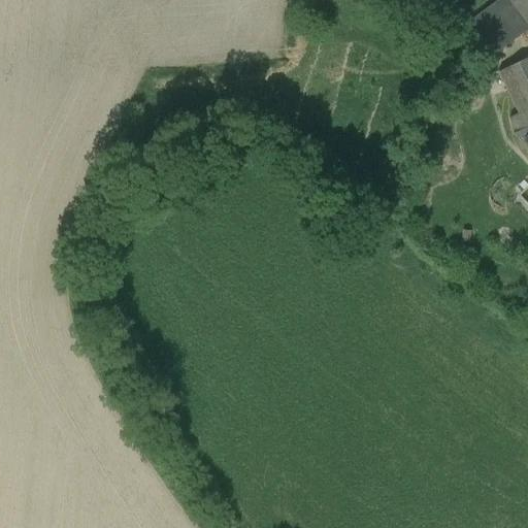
[(508,0),(504,0),(474,23),(494,48),(527,25),(508,0)]
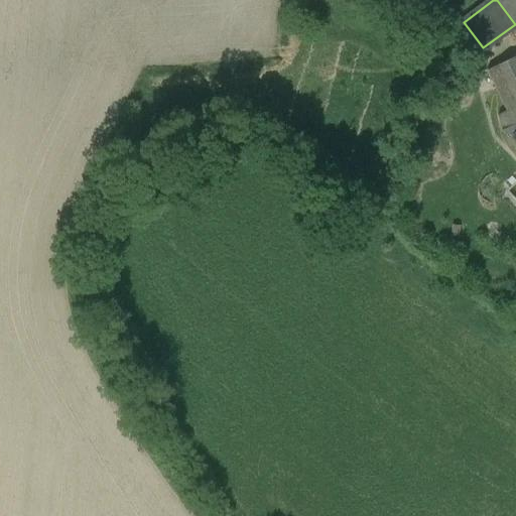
[(515,0),(497,0),(515,24),(515,0)]
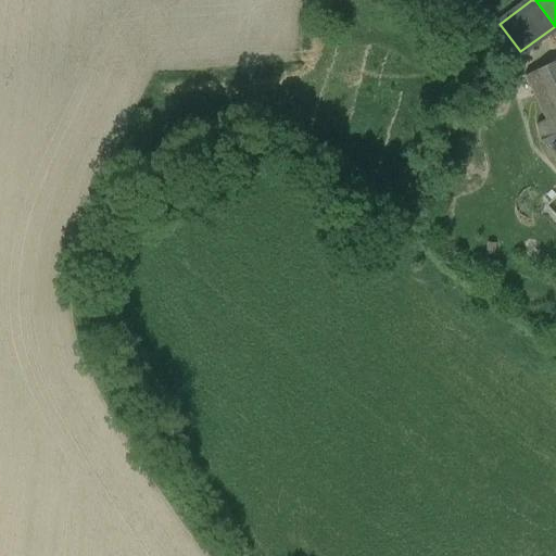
[(555,63),(555,61),(525,75),(533,95),(555,84),(555,63)]
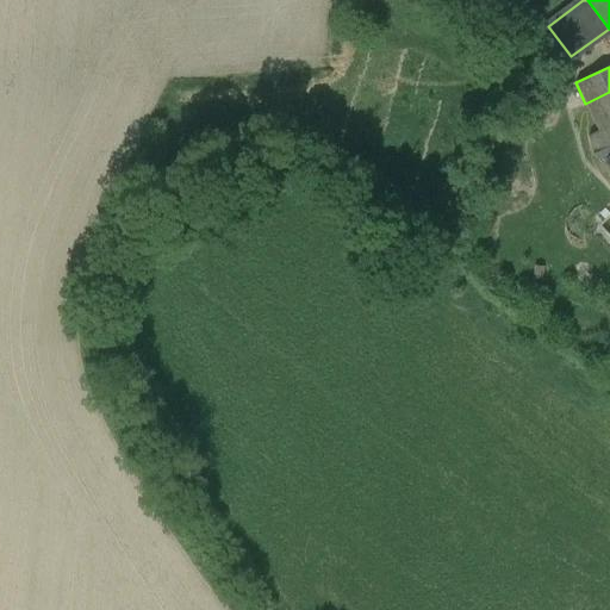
[(609,92),(585,104),(599,132),(607,149),(609,147),(609,92)]
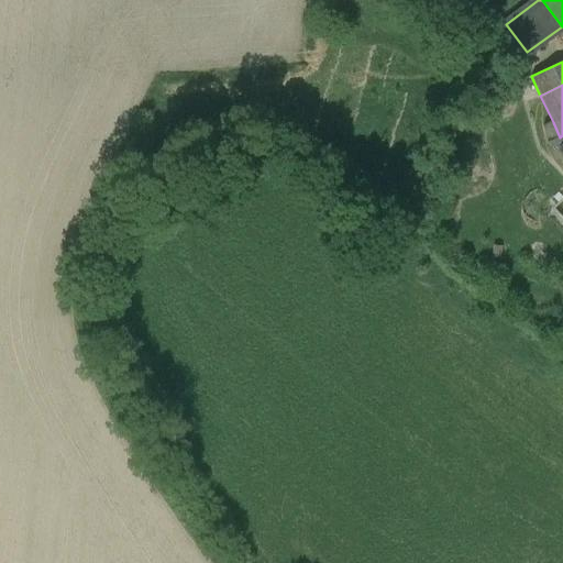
[(562,135),(560,138),(553,122),(543,125),(547,143),(562,157),(562,155),(562,135)]
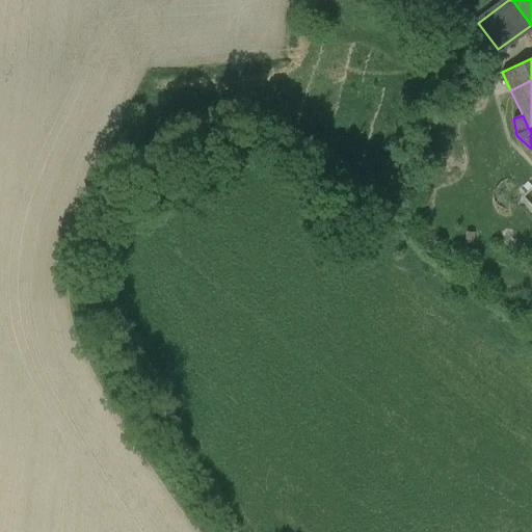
All buildings are outlined.
